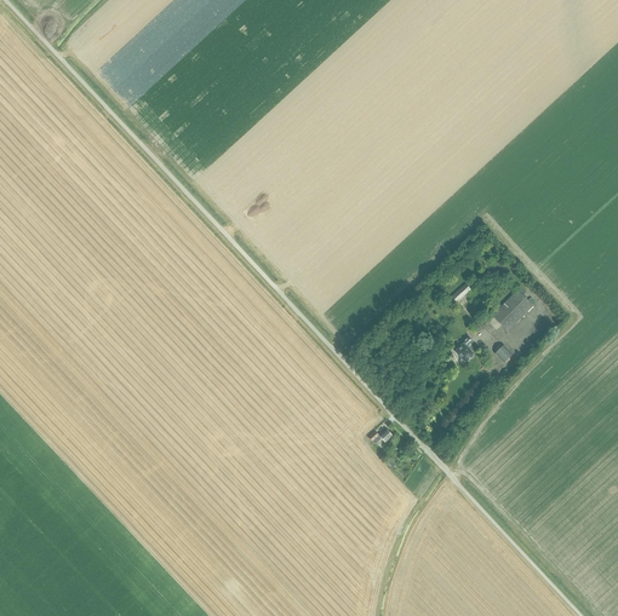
[(468,286),(463,281),(448,294),(453,299),(468,286)]
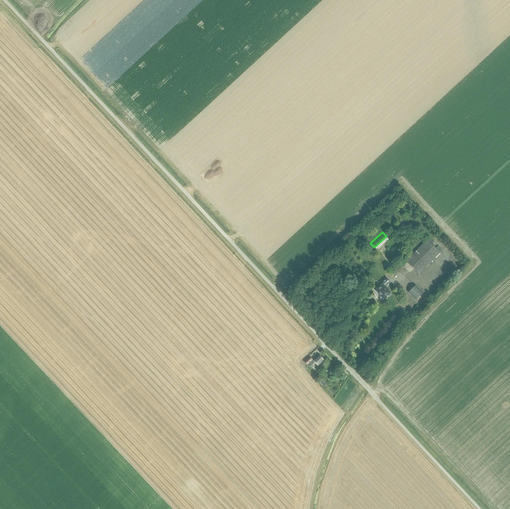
[(425,237),(404,258),(417,271),(438,250),(438,249),(434,245),(430,241),(425,237)]
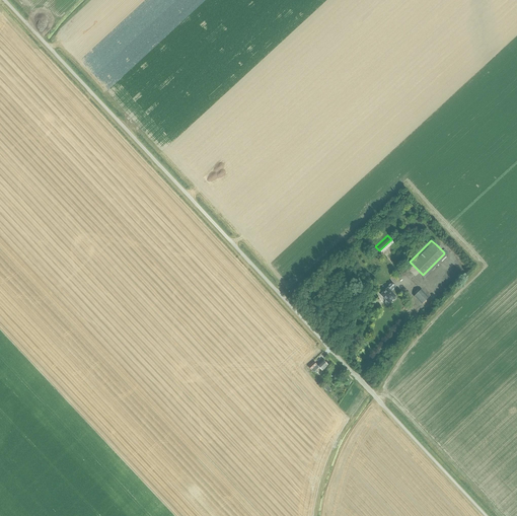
[(390,297),(392,297),(393,296),(393,295),(392,294),(393,294),(388,288),(393,283),(389,279),(384,284),(385,285),(378,292),(383,297),(383,298),(383,299),(384,300),(385,300),(386,300),(387,300),(390,297)]
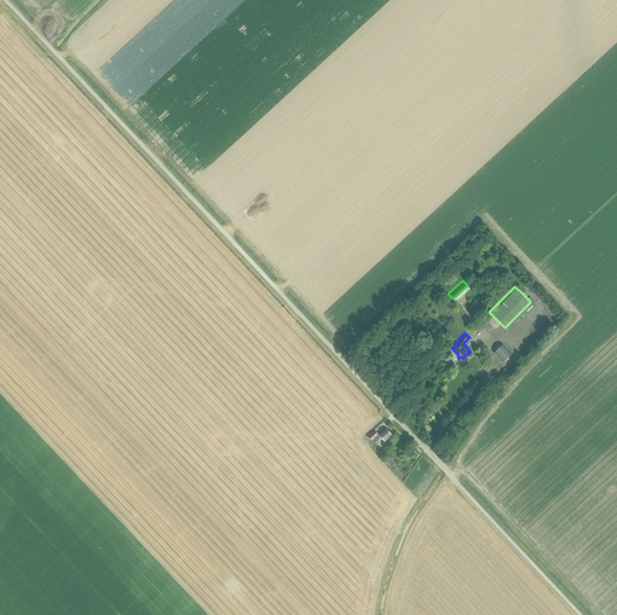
[(500,341),(491,349),(501,359),(509,350),(500,341)]
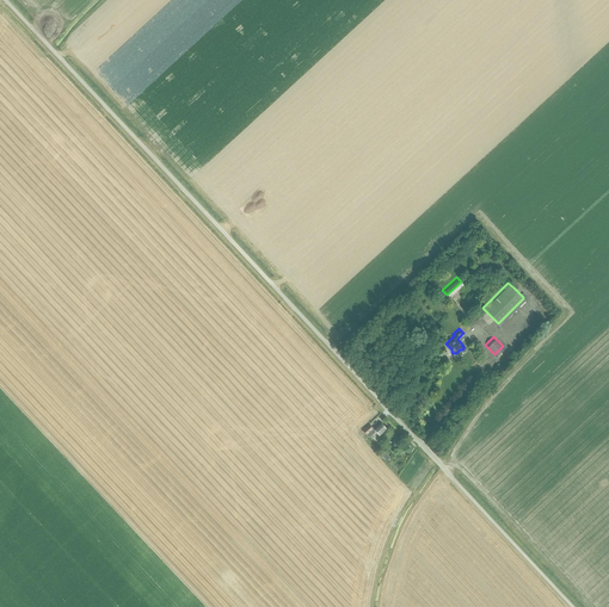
[(377,433),(383,426),(379,420),(375,423),(374,423),(370,426),(367,422),(361,428),(367,435),(374,428),(377,433)]
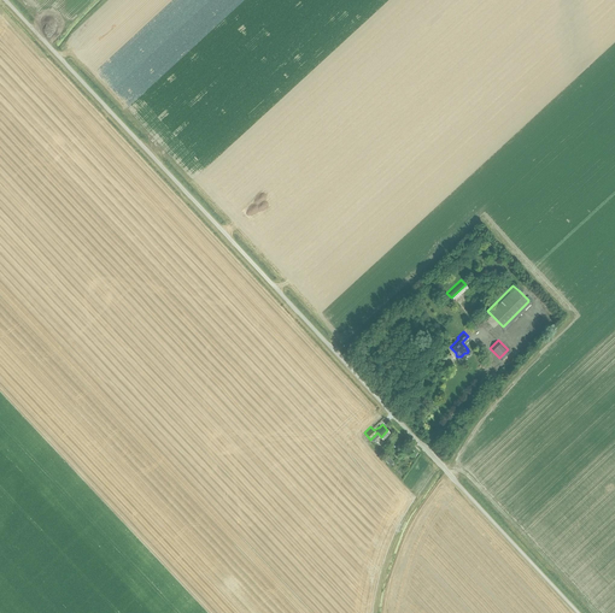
[(387,463),(392,459),(386,453),(381,458),(385,461),(386,460),(387,463)]
